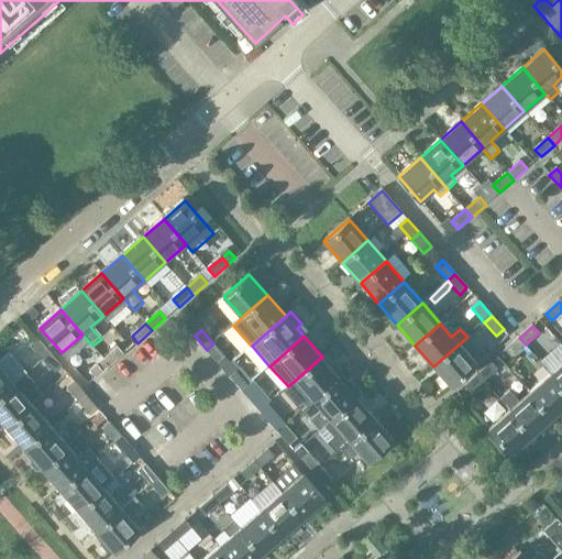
[(526,344),(519,338),(505,350),(511,358),(526,344)]
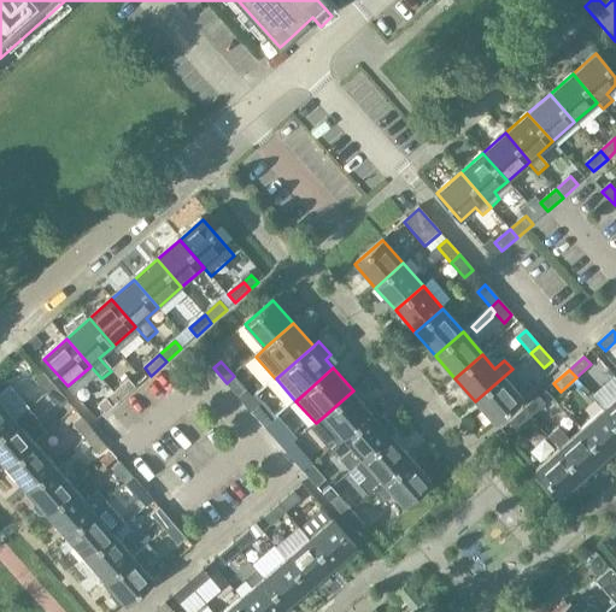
[(35,381),(47,395),(56,388),(42,374),(35,381)]
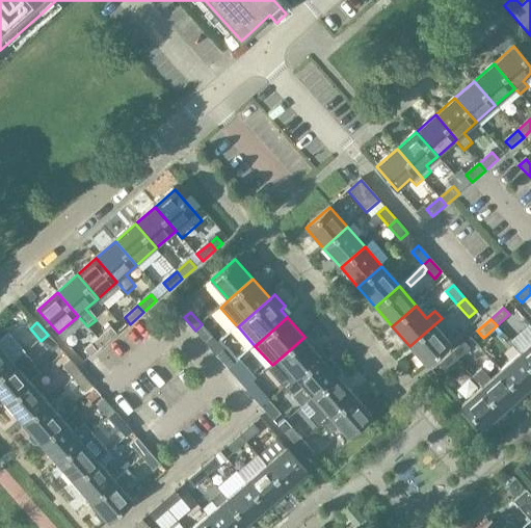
[(202,324),(195,331),(207,343),(213,338),(202,324)]
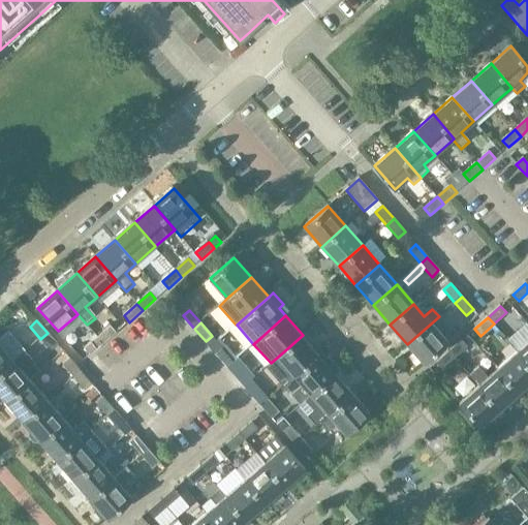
[(431,323),(407,344),(425,364),(447,343),(431,323)]
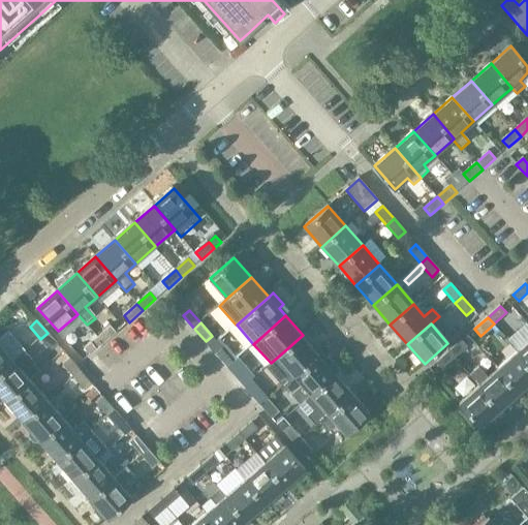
[(111,327),(98,338),(103,344),(117,334),(111,327)]
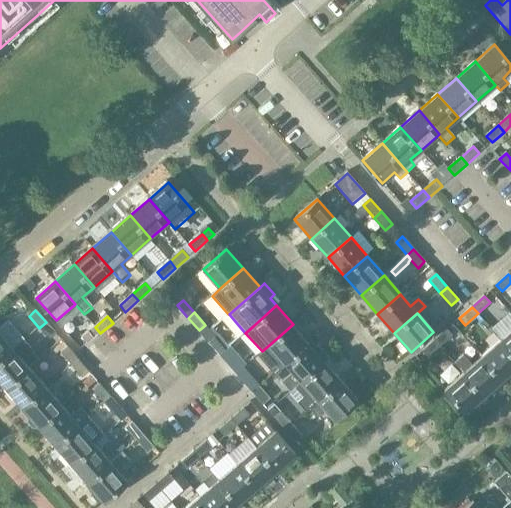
[(46,322),(39,328),(50,340),(57,335),(46,322)]
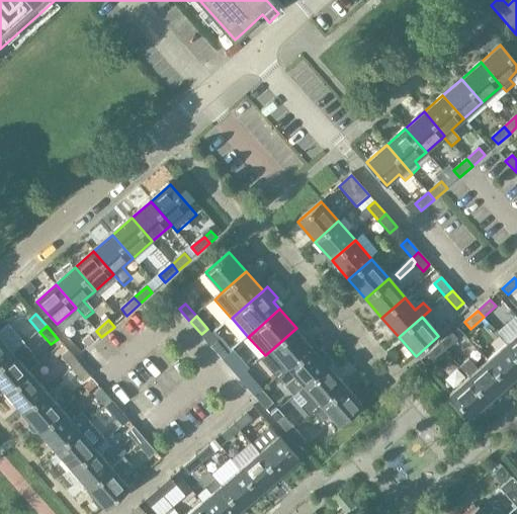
[(272,349),(288,367),(313,347),(296,328),(272,349)]
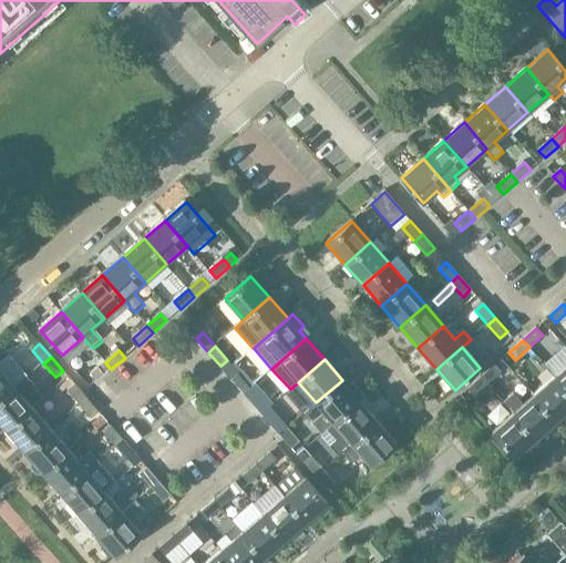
[(111,369),(105,362),(91,375),(98,381),(111,369)]
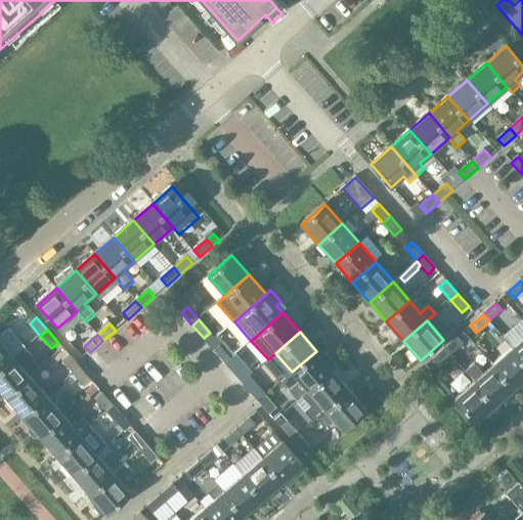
[(458,337),(444,348),(450,355),(464,344),(458,337)]
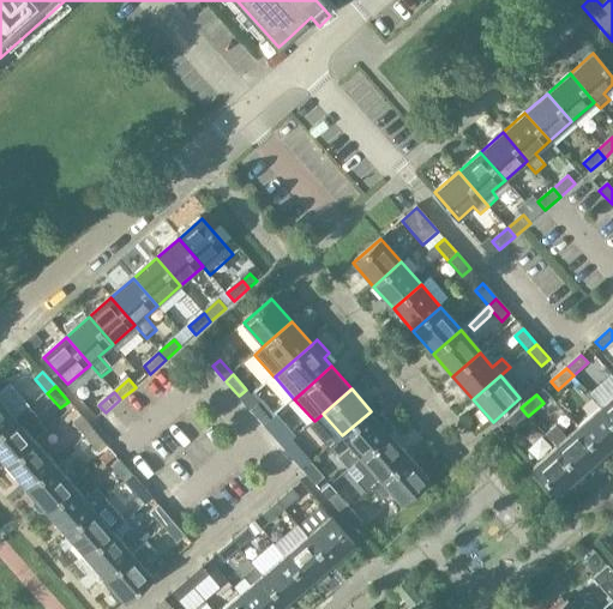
[(612,396),(601,408),(612,421),(612,396)]
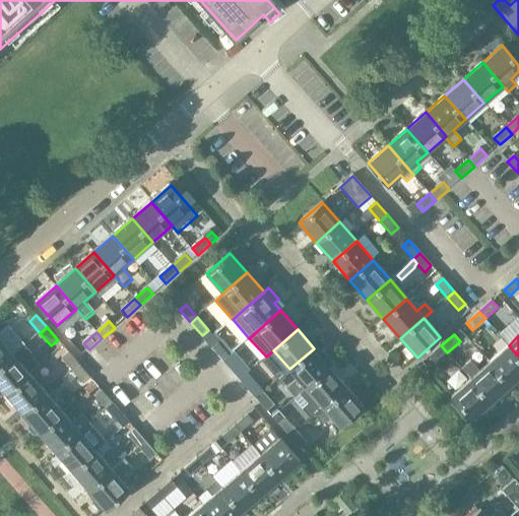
[(0,368),(24,347),(16,338),(6,347),(0,340),(0,368)]
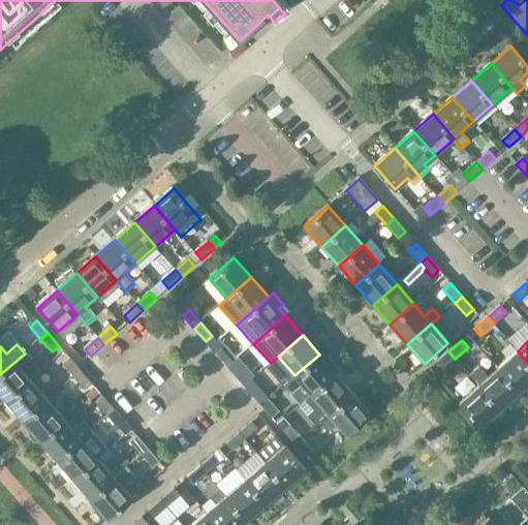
[(216,354),(227,367),(234,362),(223,348),(216,354)]
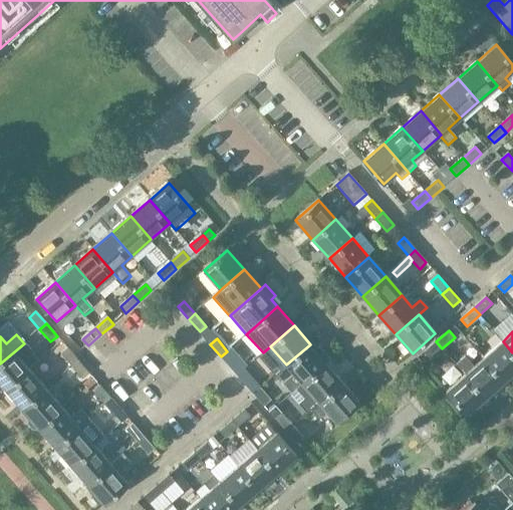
[(442,348),(436,341),(424,353),(430,359),(442,348)]
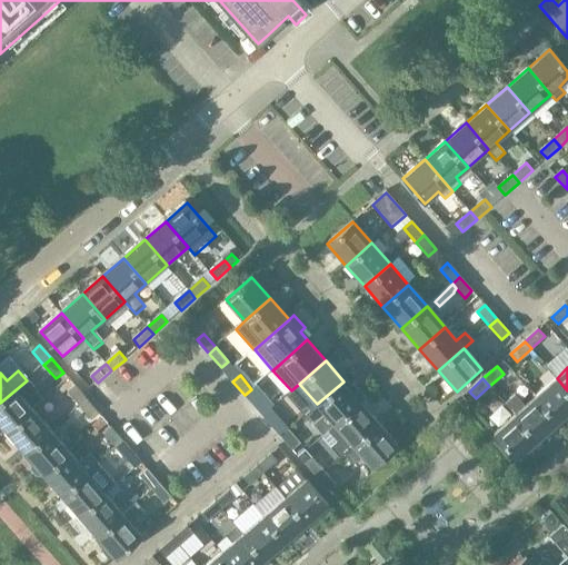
[(567,390),(557,378),(536,397),(559,422),(567,414),(567,390)]
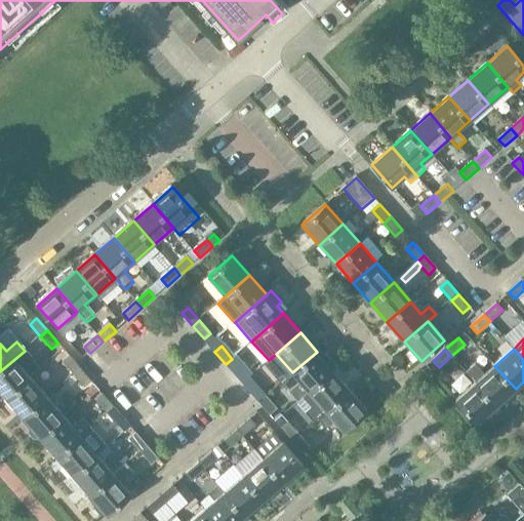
[(0,371),(0,391),(7,400),(31,379),(23,369),(33,360),(25,351),(0,371)]
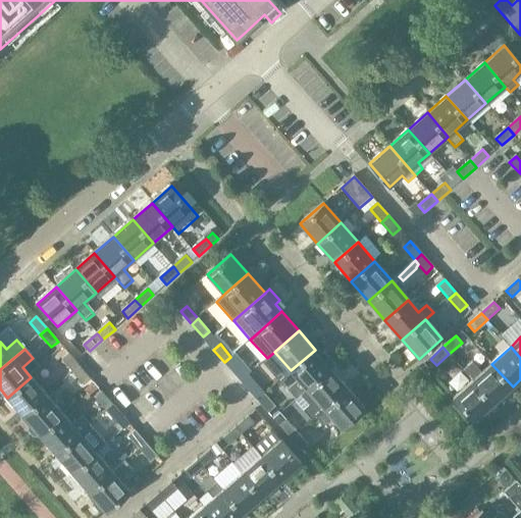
[(300,379),(308,390),(331,369),(315,350),(291,370),(280,379),(289,390),(300,379)]
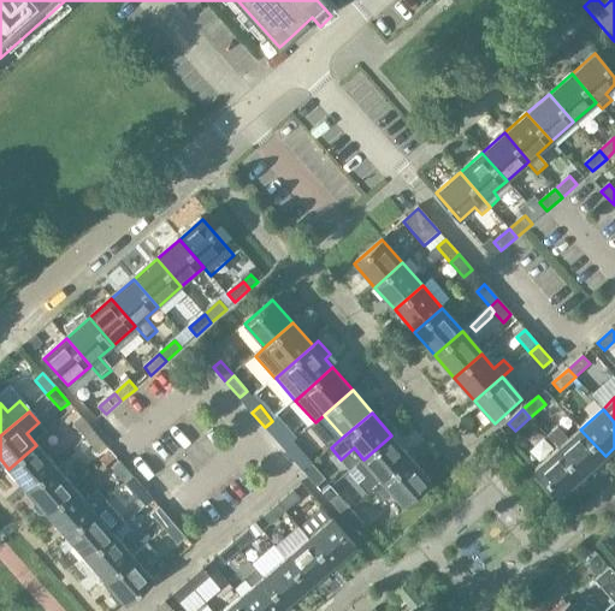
[(74,425),(87,440),(95,433),(82,417),(74,425)]
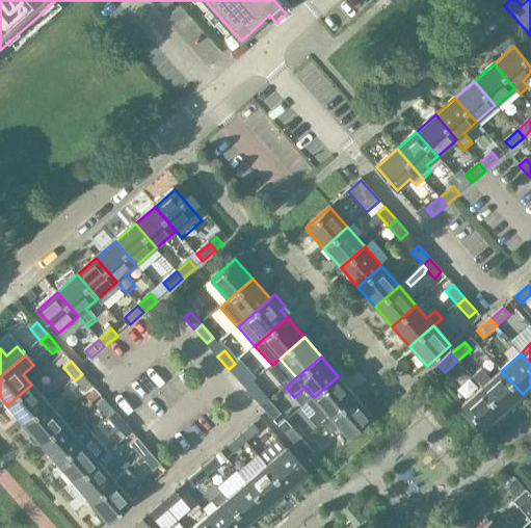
[(235,364),(229,369),(240,383),(246,376),(235,364)]
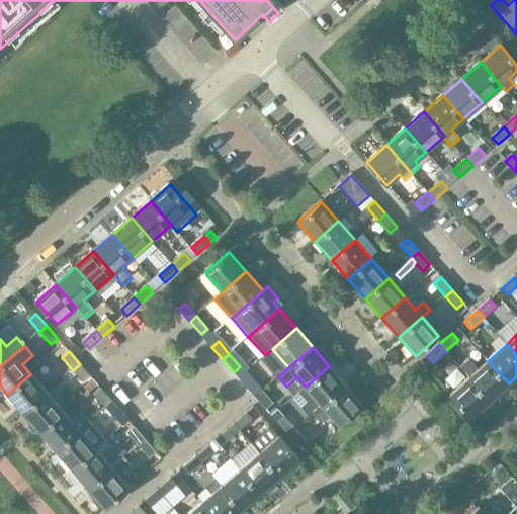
[(469,361),(461,368),(469,377),(490,401),(509,383),(488,361),(478,370),(469,361)]
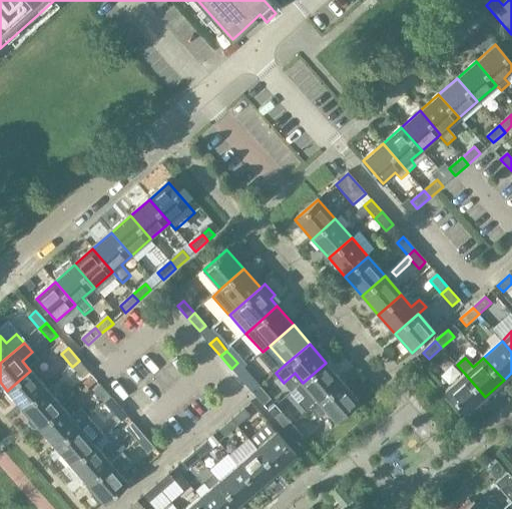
[(79,361),(72,367),(83,379),(90,373),(79,361)]
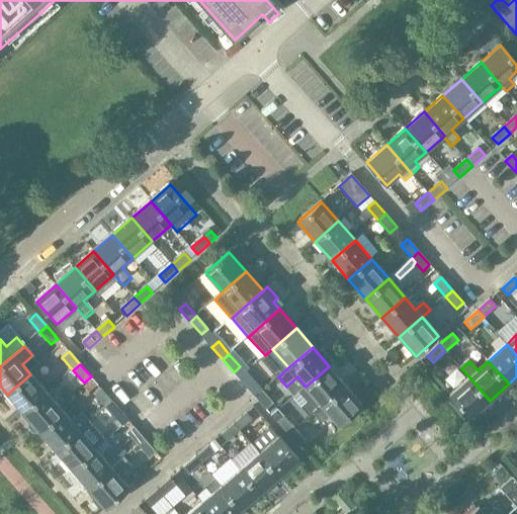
[(306,387),(298,393),(308,404),(302,409),(310,418),(314,414),(346,386),(329,366),(306,387)]
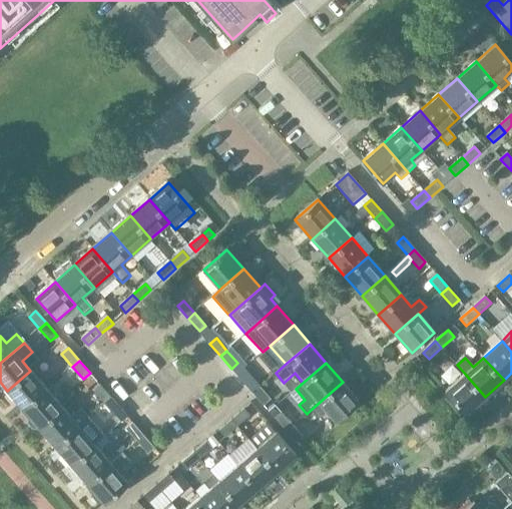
[(7,391),(23,409),(46,390),(30,371),(7,391)]
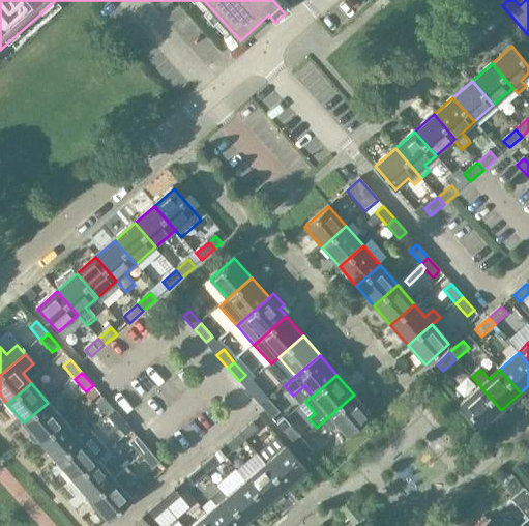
[(501,410),(480,386),(461,404),(481,428),(501,410)]
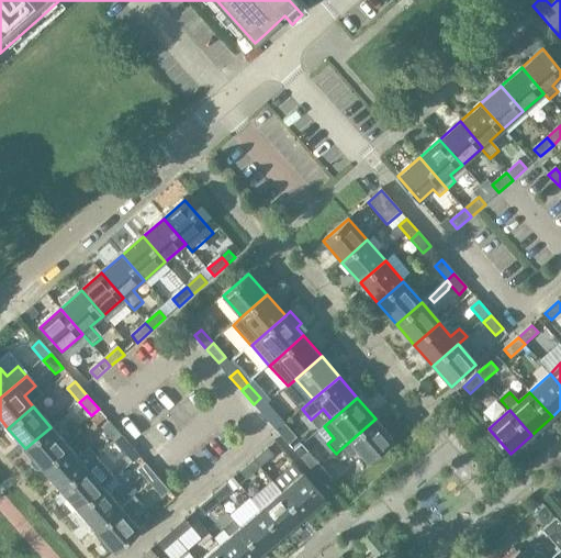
[(266,419),(278,432),(285,425),(273,412),(266,419)]
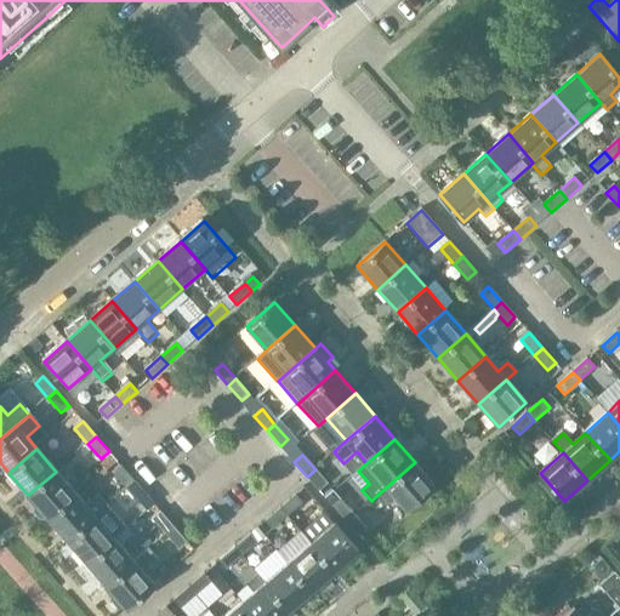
[(415,462),(376,496),(386,507),(397,497),(398,500),(408,509),(436,485),(415,462)]
